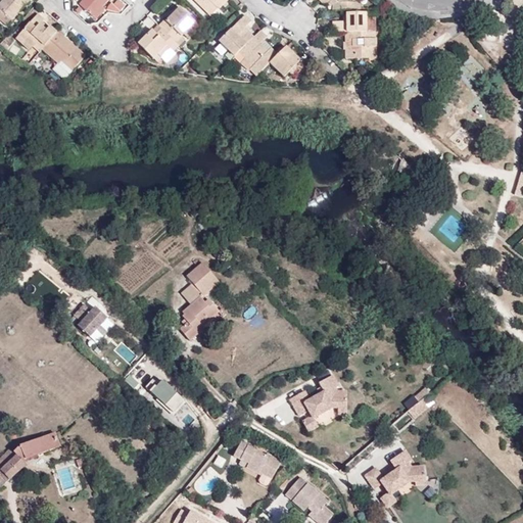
[(2,0),(0,3),(0,9),(12,20),(30,1),(28,0),(2,0)]
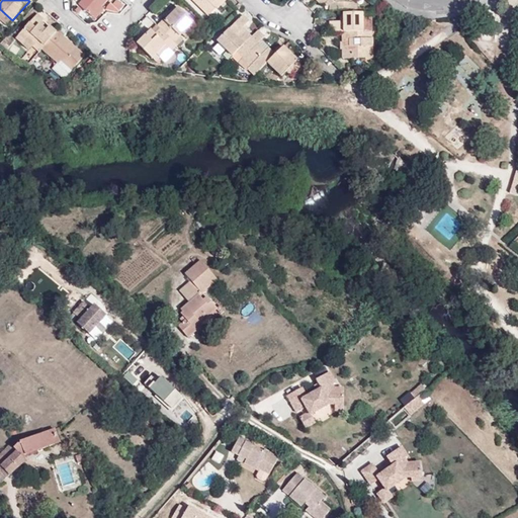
[(81,0),(79,4),(92,15),(100,6),(105,0),(81,0)]
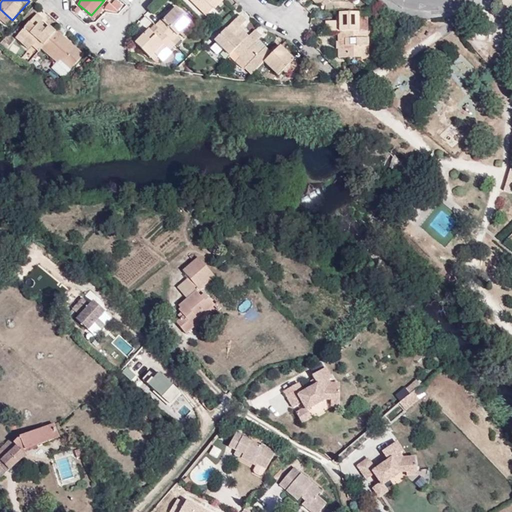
[(114,0),(109,0),(106,8),(119,12),(122,3),(114,0)]
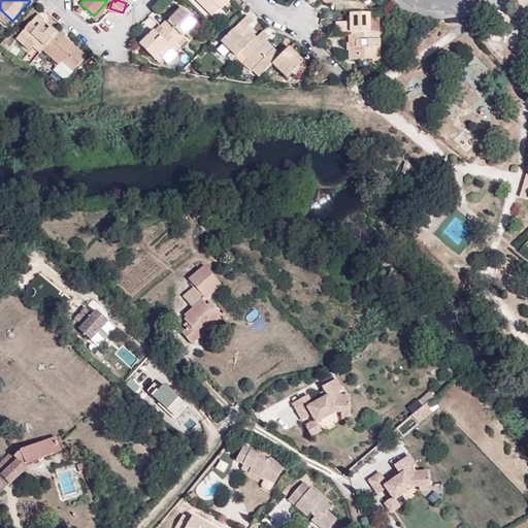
[(207,0),(202,6),(211,15),(221,7),(223,8),(230,0),(207,0)]
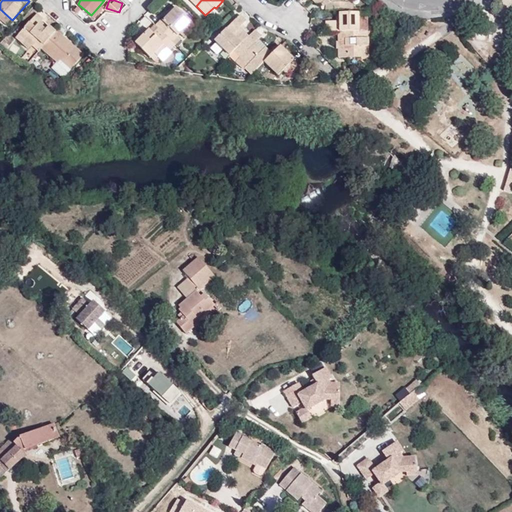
[(325,12),(353,11),(353,2),(352,2),(348,2),(347,0),(314,0),(313,1),(318,7),(322,3),(325,6),(325,12)]
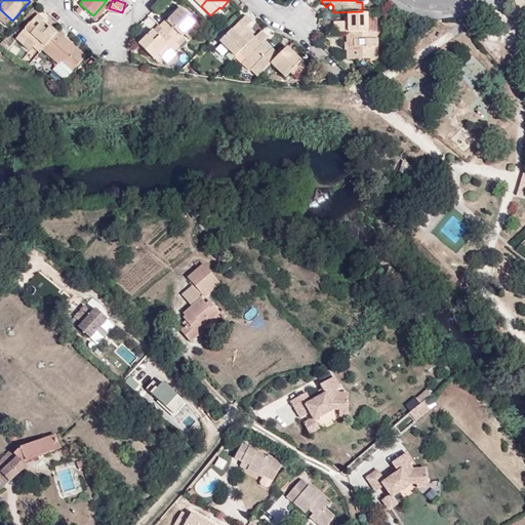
[(102,6),(93,15),(96,19),(106,9),(102,6)]
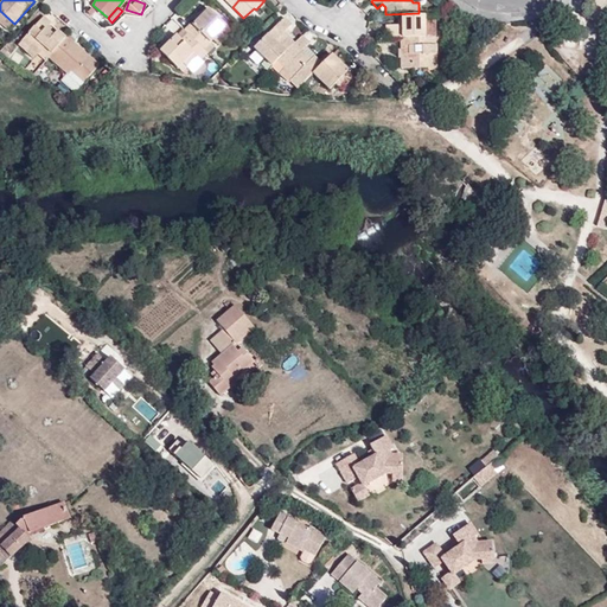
[(191,23),(184,30),(187,33),(204,50),(211,43),(227,27),(209,8),(192,25),(191,23)]
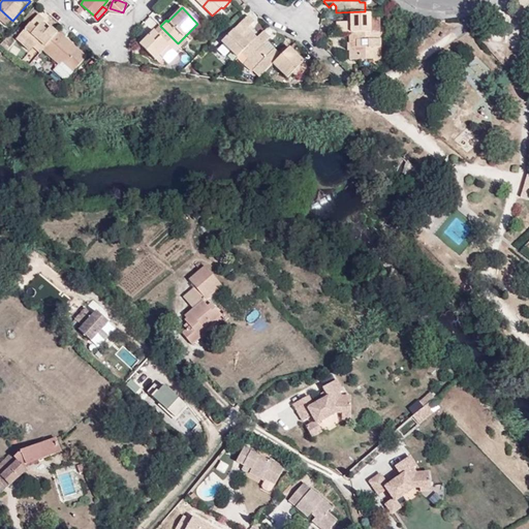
[(12,21),(0,9),(0,20),(7,26),(12,21)]
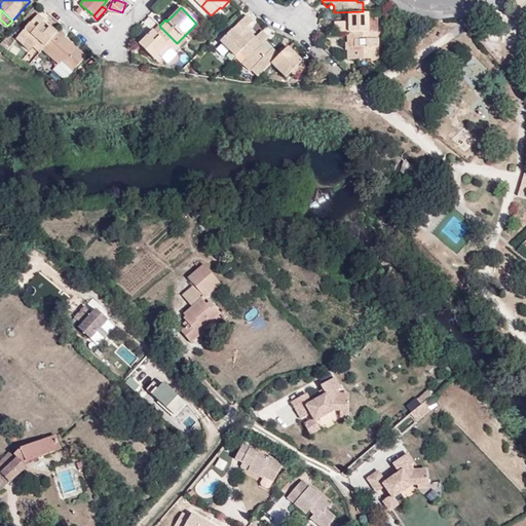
[(44,47),(58,33),(50,27),(48,28),(47,30),(41,25),(42,22),(45,20),(39,13),(16,39),(30,50),(33,47),(38,41),(44,47)]
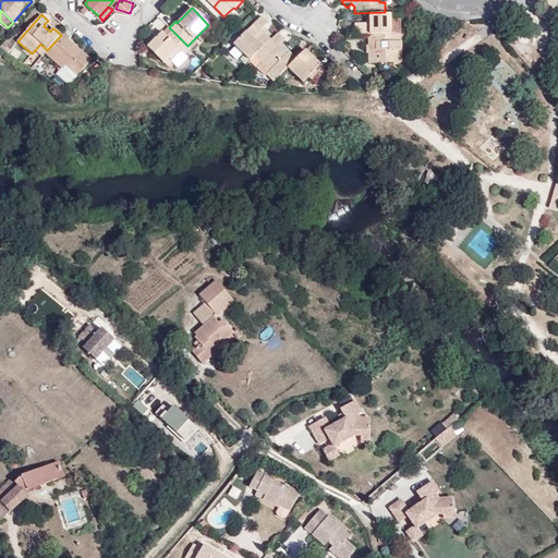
[(354,23),(354,35),(368,35),(391,34),(391,14),(370,15),(368,23),(365,23),(354,23)]
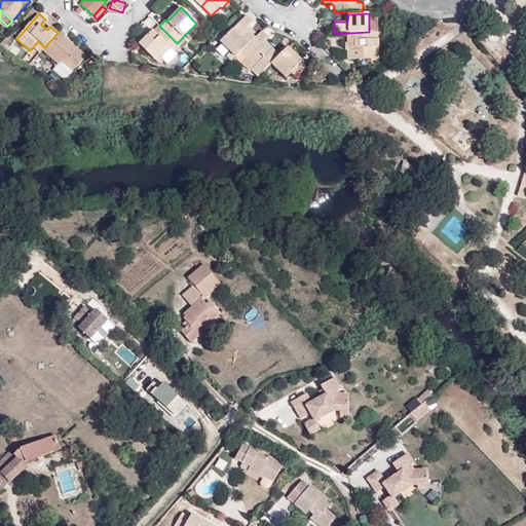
[(229,52),(234,58),(240,51),(254,37),(247,28),(253,22),(247,15),(219,42),(229,52)]
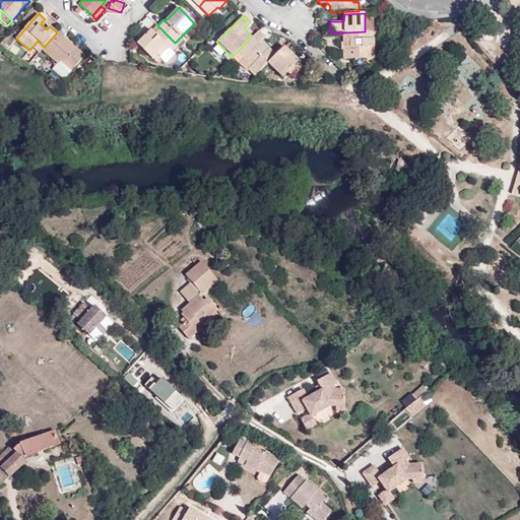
[(173,52),(179,46),(175,43),(160,28),(155,34),(151,29),(140,40),(147,47),(143,51),(152,59),(157,55),(160,58),(170,48),(173,52)]
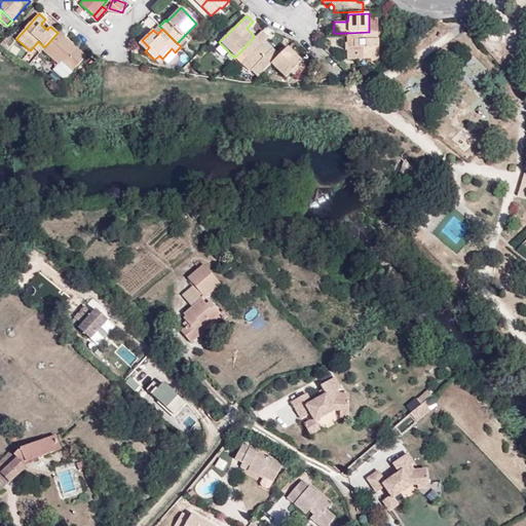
[(251,70),(258,77),(271,64),(286,49),(283,46),(276,52),(272,47),(269,50),(262,43),(265,40),(268,36),(262,30),(254,37),(240,51),(247,59),(241,64),(249,71),(251,70)]
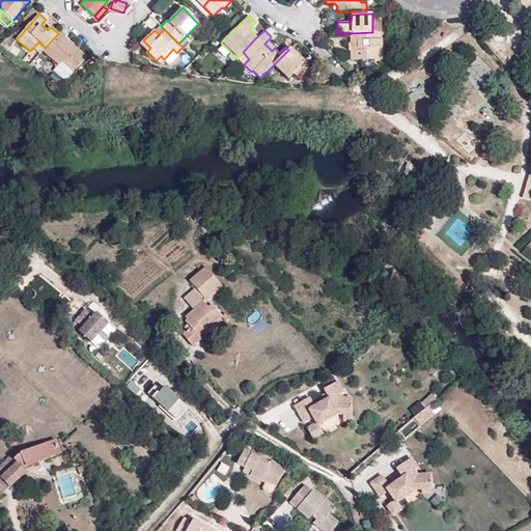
[(87,57),(59,32),(58,33),(45,48),(43,51),(60,66),(63,62),(74,72),(87,57)]
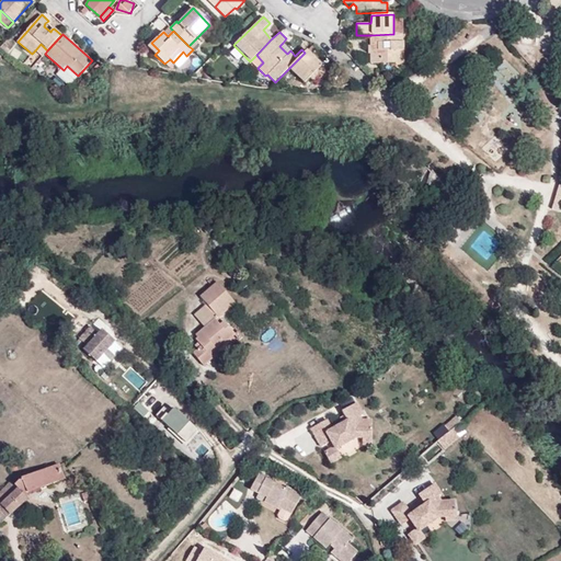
[(403,42),(403,34),(393,34),(370,35),(370,64),(404,63),(404,42),(403,42)]
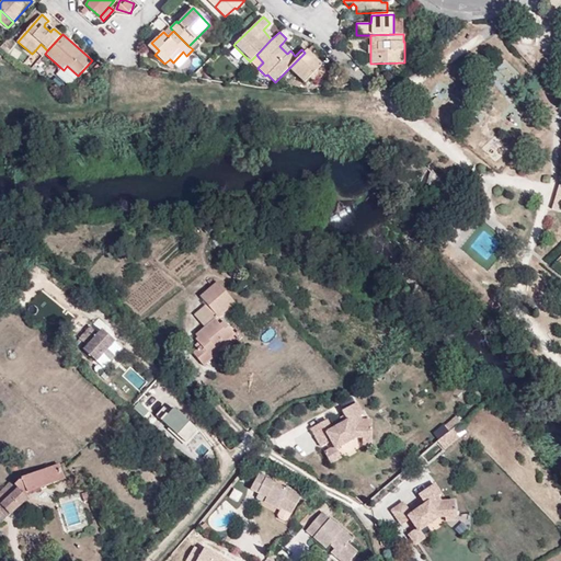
[(189,46),(193,49),(198,43),(195,39),(189,46)]
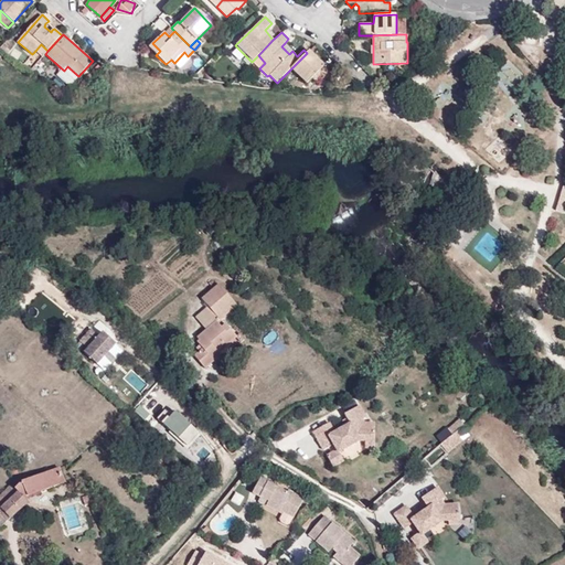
[(160,51),(152,43),(149,48),(156,55),(160,51)]
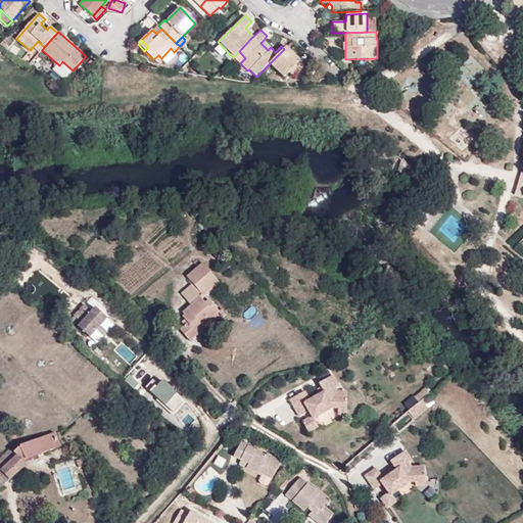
[(271,47),(264,40),(260,43),(268,50),(271,47)]
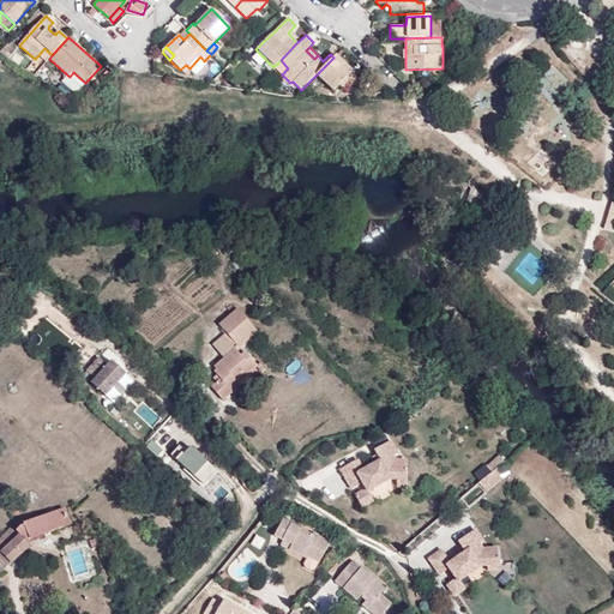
[(38,55),(46,62),(49,59),(52,55),(44,48),(38,55)]
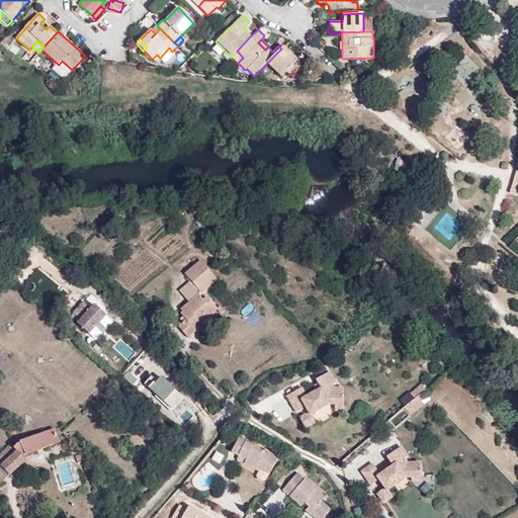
[(222,55),(226,52),(216,41),(212,46),(222,55)]
